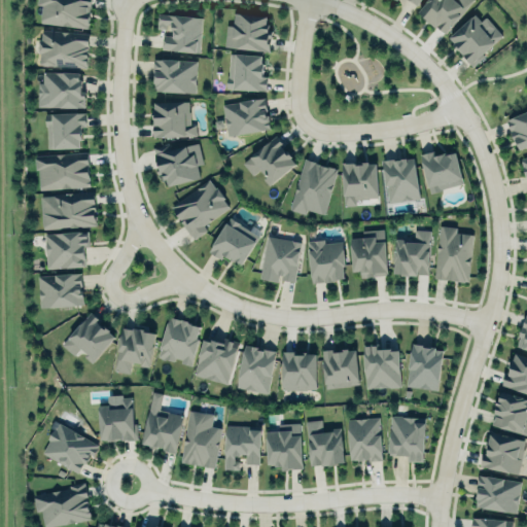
[(90,0),(37,0),(37,5),(42,5),(40,23),(88,28),(90,0)]
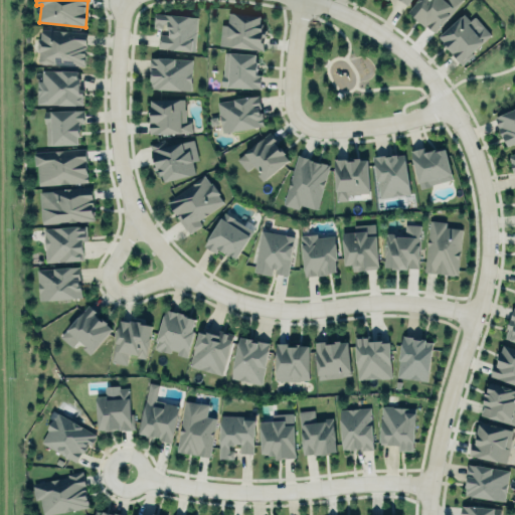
[(418,0),(461,0),(435,32),(426,26),(424,27),(415,20),(417,18),(409,12),(418,0)]
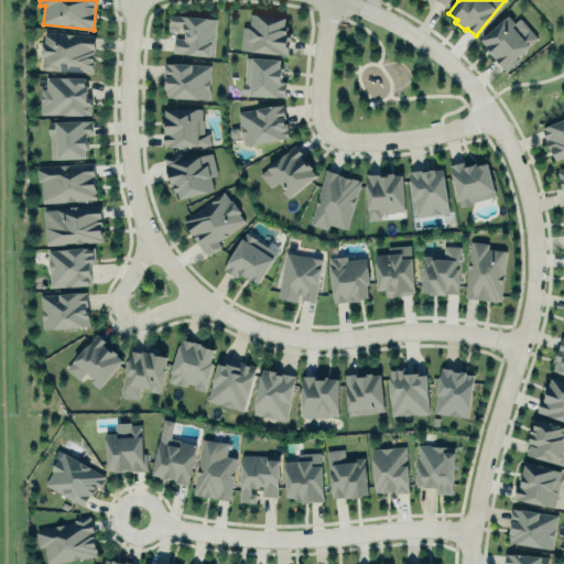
[(169,12),(218,15),(215,57),(172,54),(173,35),(183,36),(183,33),(166,32),(169,12)]
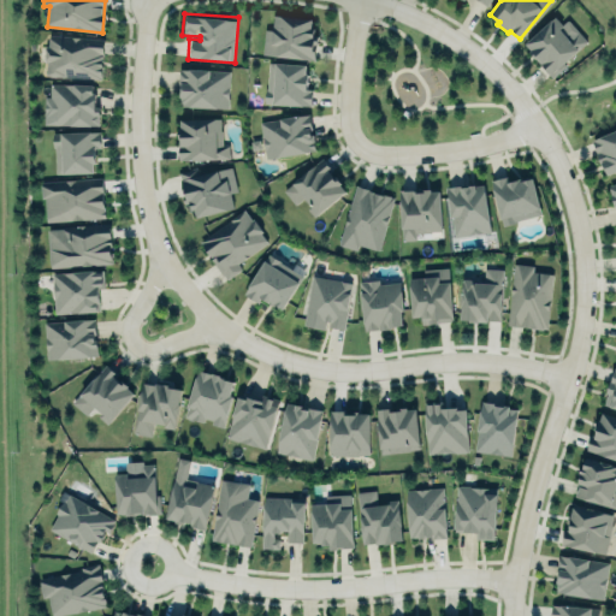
[(313,59),(315,18),(273,16),(272,30),(264,29),(262,55),(313,59)]
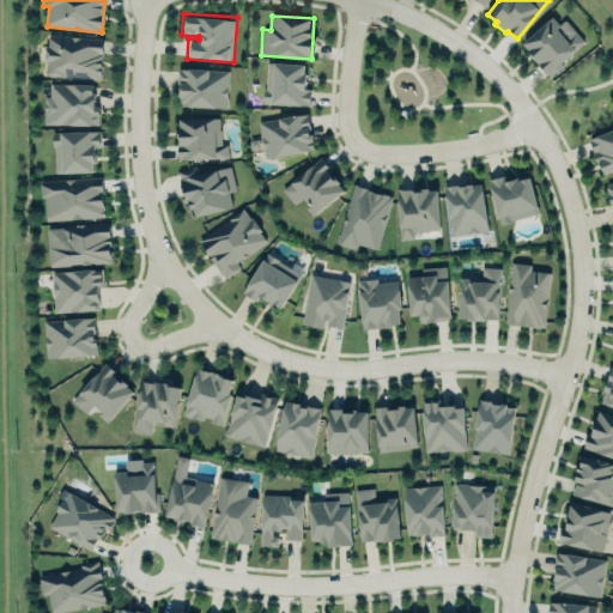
[(564,20),(559,24),(551,16),(520,46),(548,76),(584,42),(564,20)]
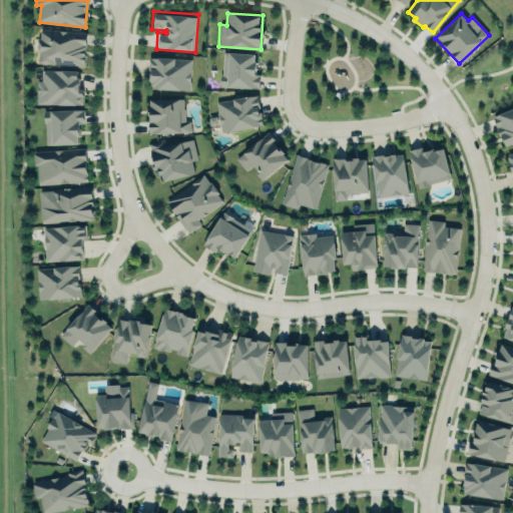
[(41,28),(86,32),(84,65),(39,62),(39,51),(37,51),(38,38),(40,38),(41,28)]
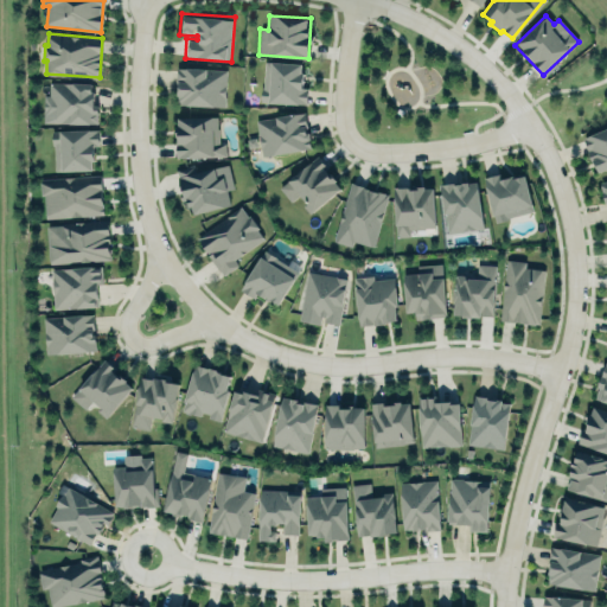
[(301,63),(300,75),(305,75),(307,93),(305,102),(260,100),(263,61),(269,61),(269,58),(298,61),(301,63)]
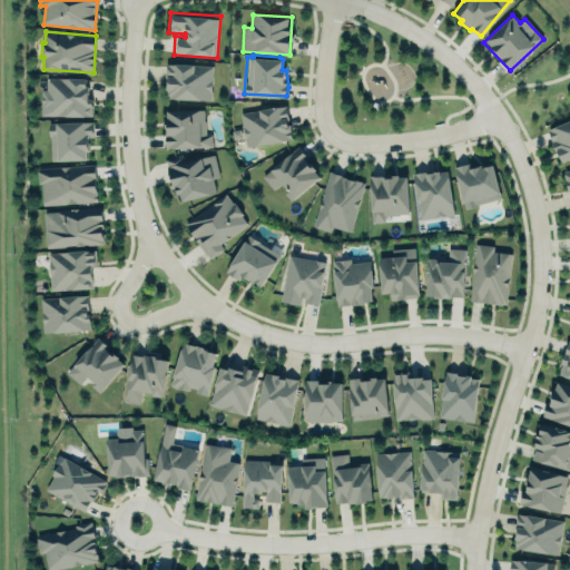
[(214,65),(212,100),(167,98),(168,90),(166,90),(166,86),(167,86),(168,74),(166,72),(166,62),(214,65)]
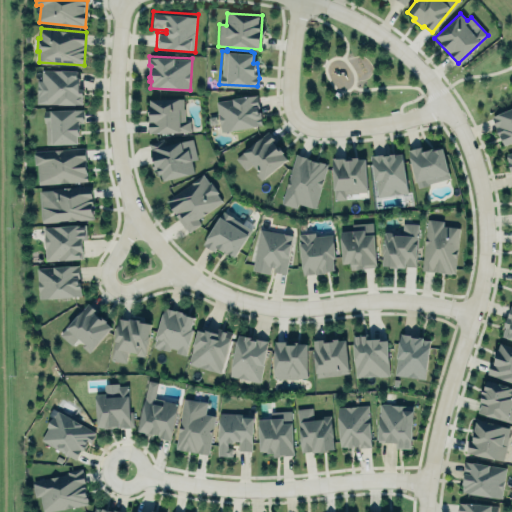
[(37,104),(58,104),(76,104),(81,104),(81,96),(82,96),(82,88),(79,88),(79,77),(77,77),(77,70),(42,70),(42,73),(41,73),(41,80),(36,80),(37,92),(37,104)]
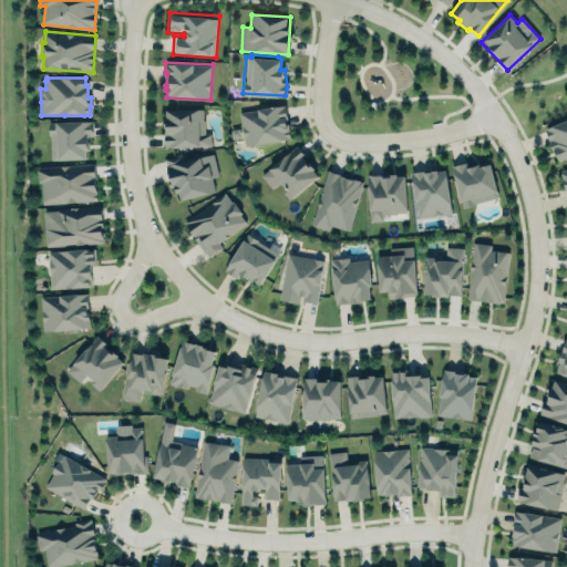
[(285,103),(239,112),(245,146),(290,137),(289,130),(290,130),(289,123),(287,123),(286,119),(287,119),(285,103)]
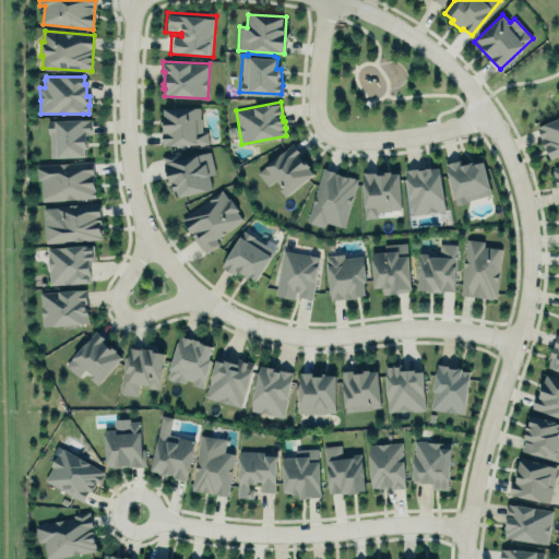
[(200,107),(162,108),(163,146),(207,144),(206,132),(201,132),(200,107)]
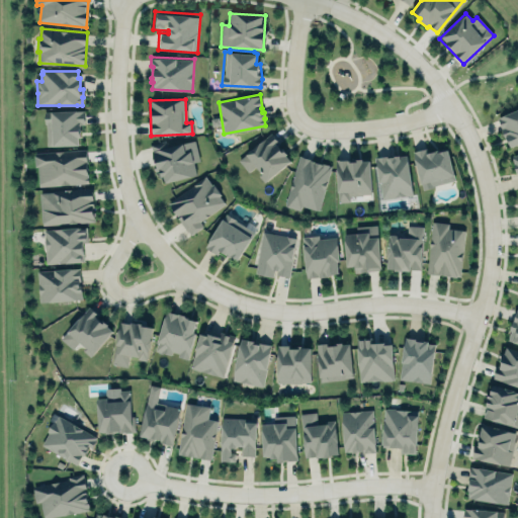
[(517,144),(511,147),(506,138),(505,138),(501,128),(502,128),(498,117),(517,109),(517,144)]
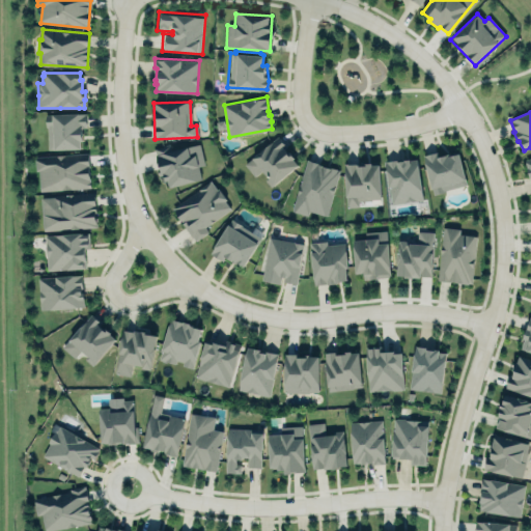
[(86,113),(46,114),(46,127),(48,127),(48,149),(81,148),(80,140),(82,140),(82,128),(86,128),(86,113)]
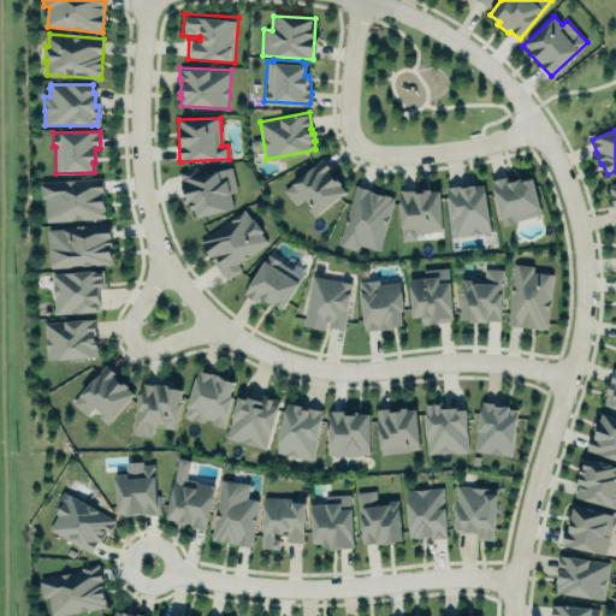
[(315,217),(347,191),(341,184),(342,183),(338,177),(336,179),(330,172),(333,170),(323,158),(283,190),(295,205),(304,197),(311,206),(308,208),(315,217)]
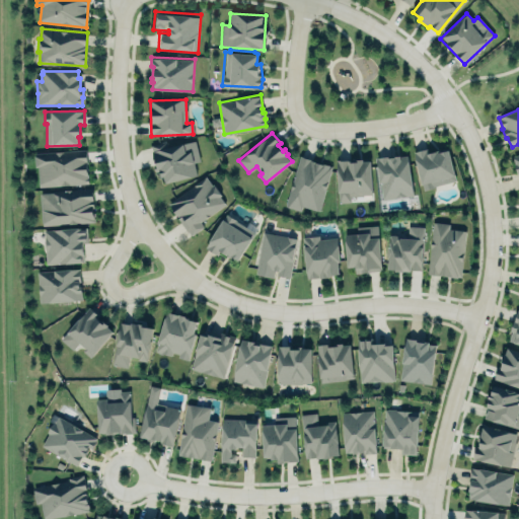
[(147,143),(168,138),(170,144),(197,138),(203,162),(195,164),(198,175),(164,183),(163,177),(160,178),(159,171),(155,172),(147,143)]
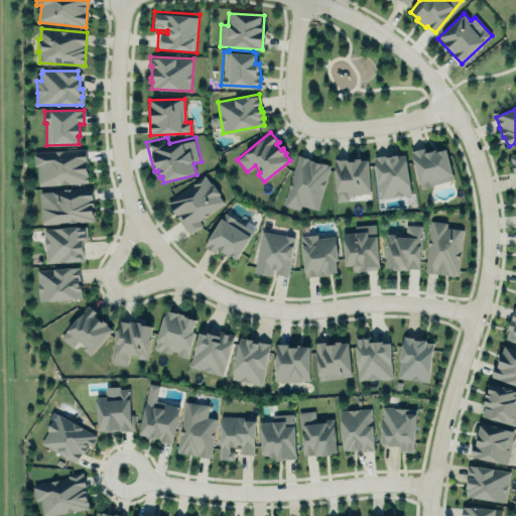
[(409,150),(417,146),(422,146),(424,149),(434,146),(436,149),(443,146),(450,171),(450,178),(420,188),(416,173),(409,150)]
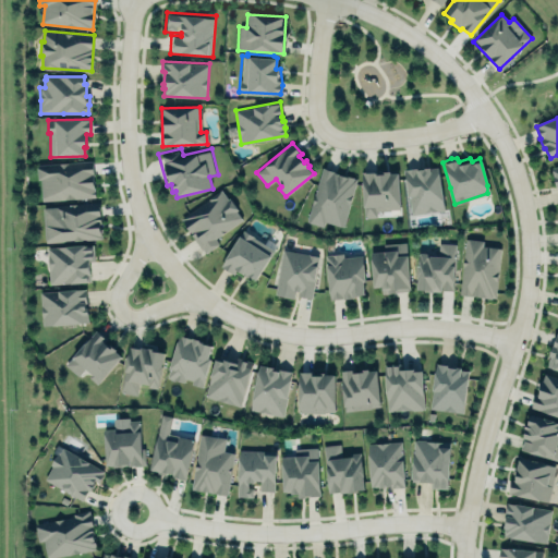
[(36,165),(93,160),(95,196),(43,201),(40,180),(37,180),(36,165)]
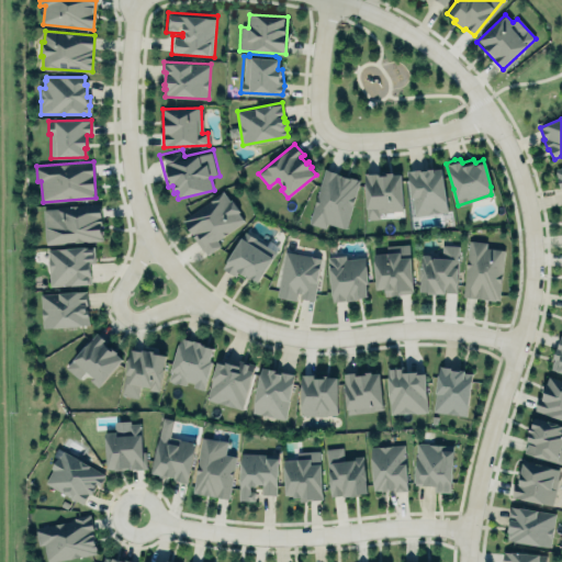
[(413,216),(447,212),(441,167),(407,171),(413,216)]
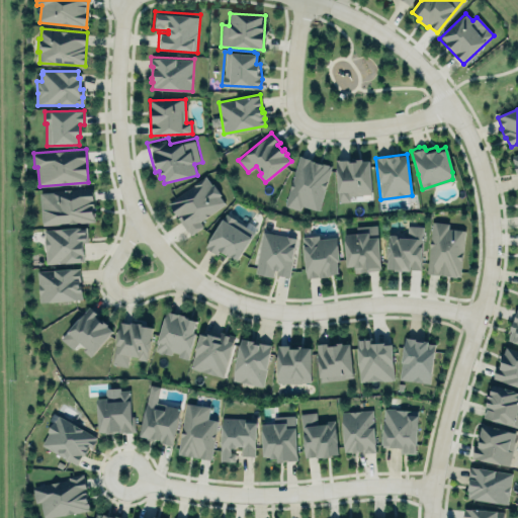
[(305,155),(310,158),(328,162),(324,184),(317,209),(299,204),(297,209),(283,205),(296,161),(298,156),(305,155)]
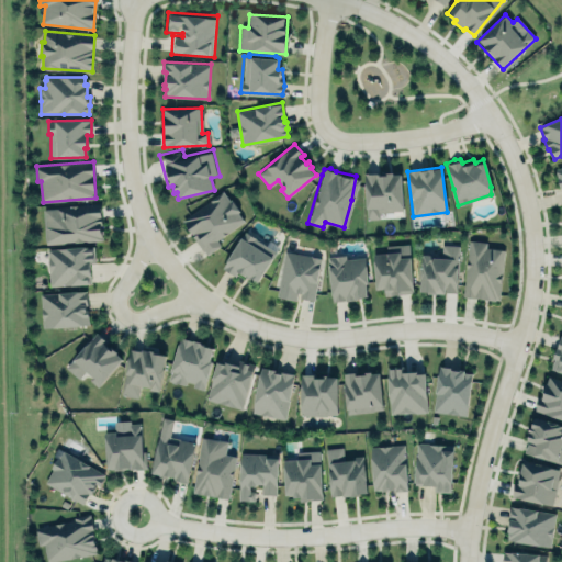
[(366,175),(403,172),(404,212),(379,212),(379,218),(367,218),(366,175)]
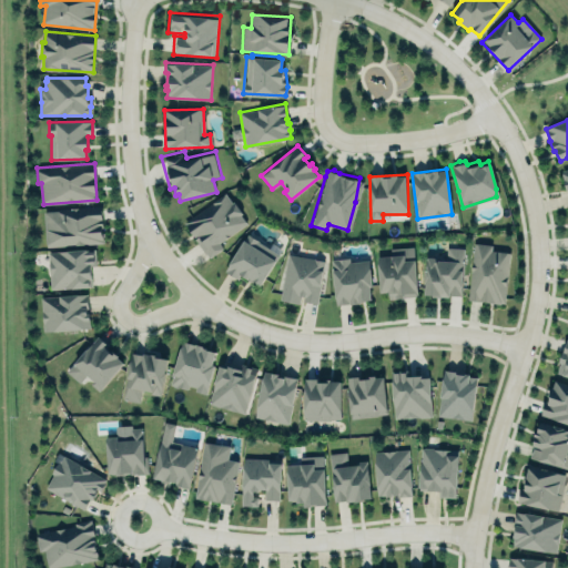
[(182,222),(226,191),(250,223),(222,243),(225,249),(209,260),(182,222)]
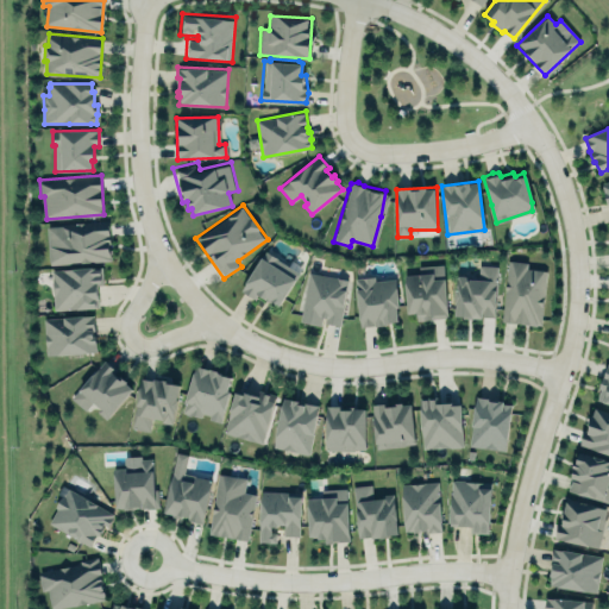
[(46,225),(50,265),(62,264),(66,262),(85,259),(86,263),(112,261),(112,251),(110,220),(46,225)]
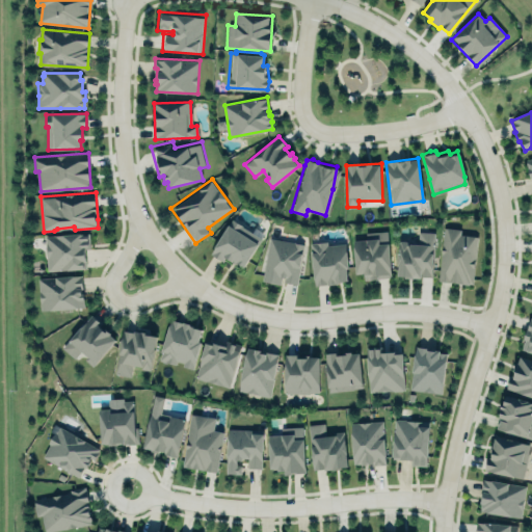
[(242,268),(261,238),(232,220),(210,254),(222,261),(224,257),(242,268)]
